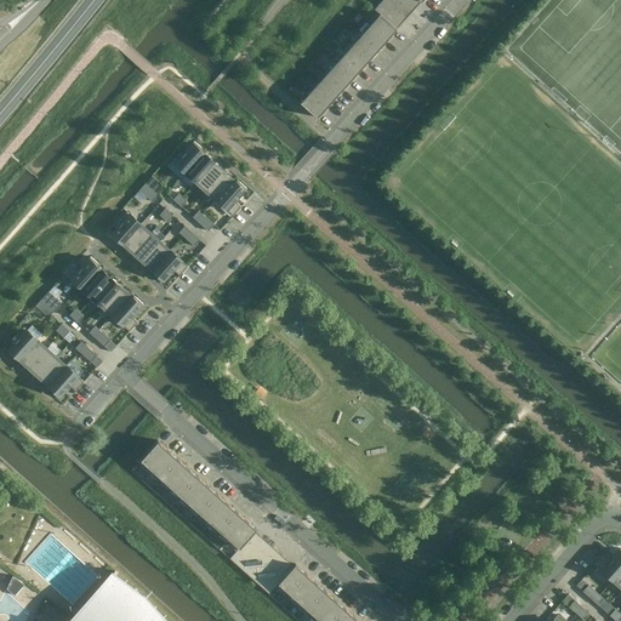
[(405,18),(387,0),(381,0),(374,9),(380,13),(300,102),(317,117),(405,18)]
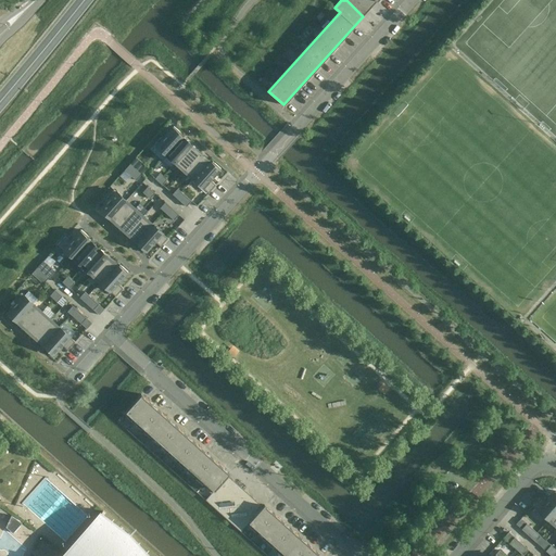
[(377,0),(346,0),(363,16),(377,0)]
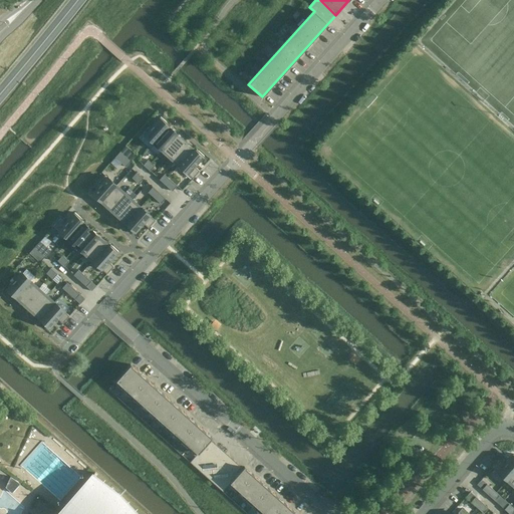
[(150,125),(143,134),(154,144),(169,126),(167,124),(168,123),(161,116),(152,127),(150,125)]
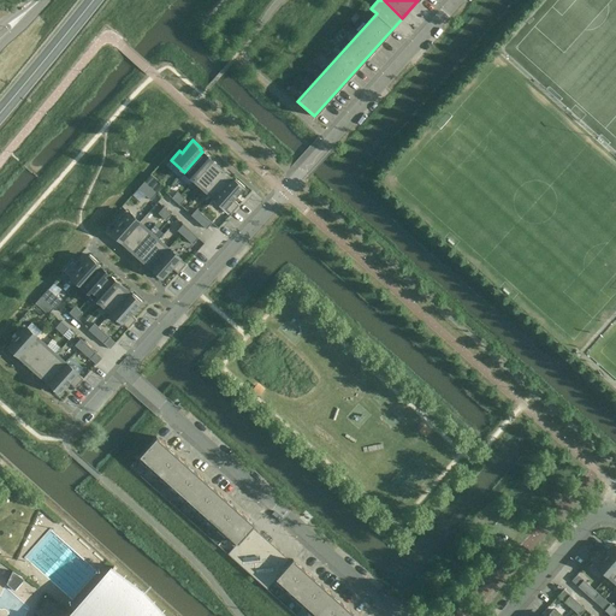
[(202,152),(184,172),(194,181),(212,160),(202,152)]
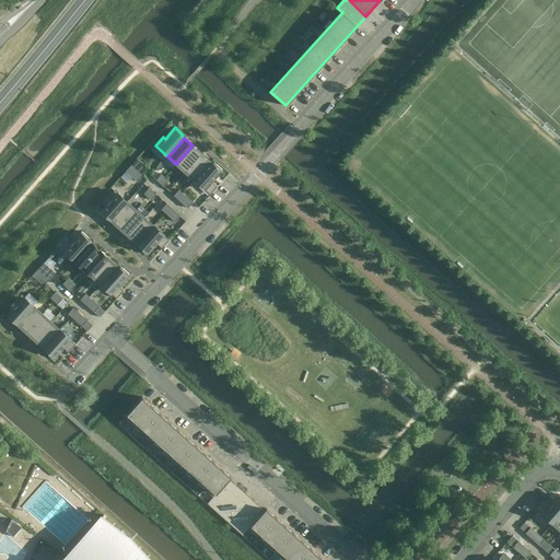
[(193,146),(176,164),(185,172),(201,154),(193,146)]
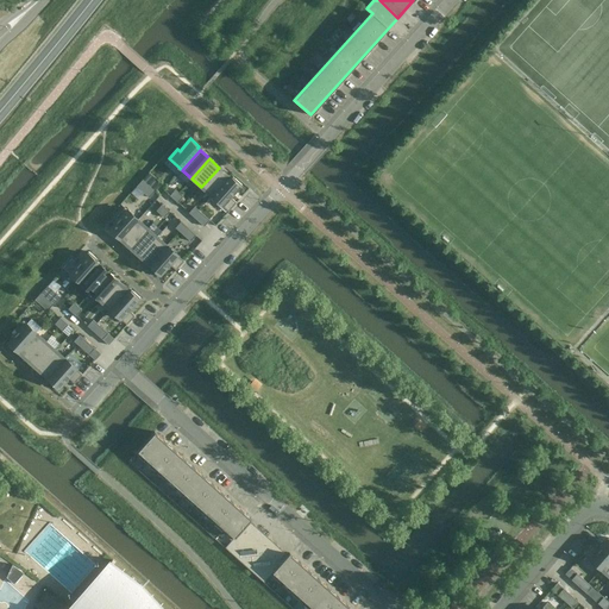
[(219,168),(201,187),(211,195),(228,176),(219,168)]
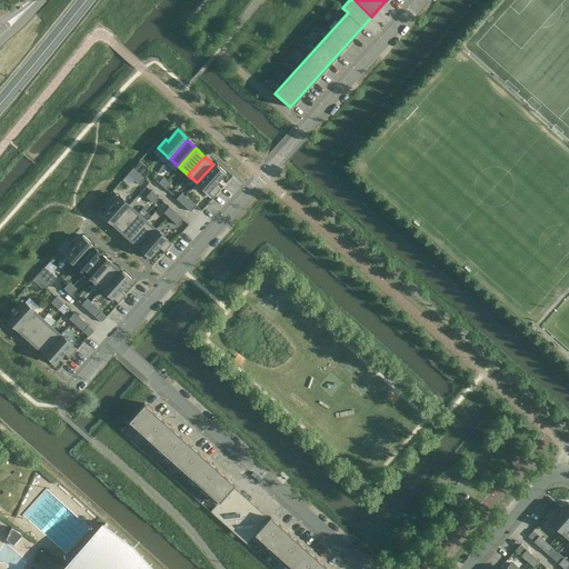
[(139,161),(133,167),(145,178),(150,171),(139,161)]
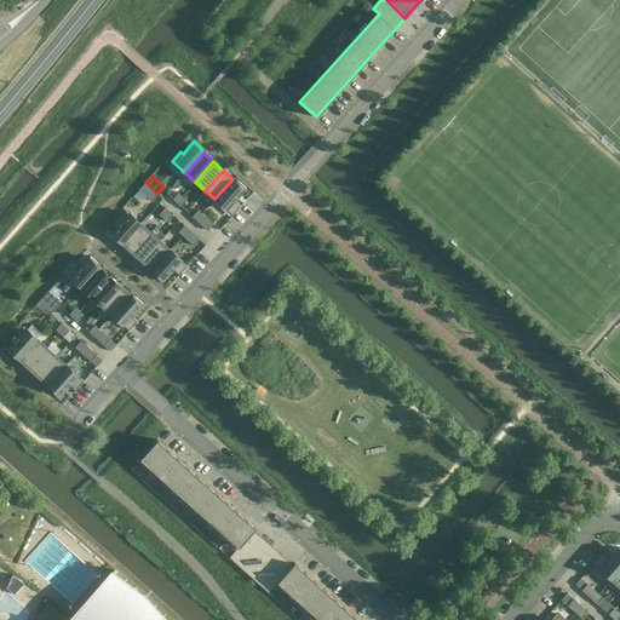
[(235,182),(233,179),(214,199),(233,214),(241,206),(234,200),(246,188),(237,179),(235,182)]
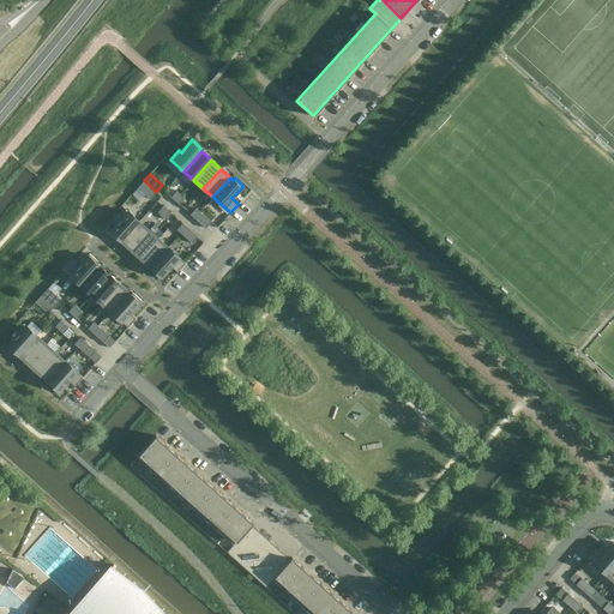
[(144,180),(138,187),(150,198),(156,192),(144,180)]
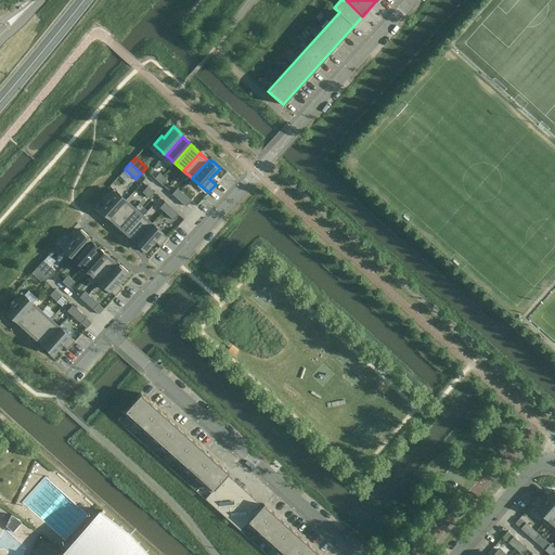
[(126,199),(114,189),(106,197),(108,198),(98,210),(105,217),(107,216),(110,218),(126,199)]
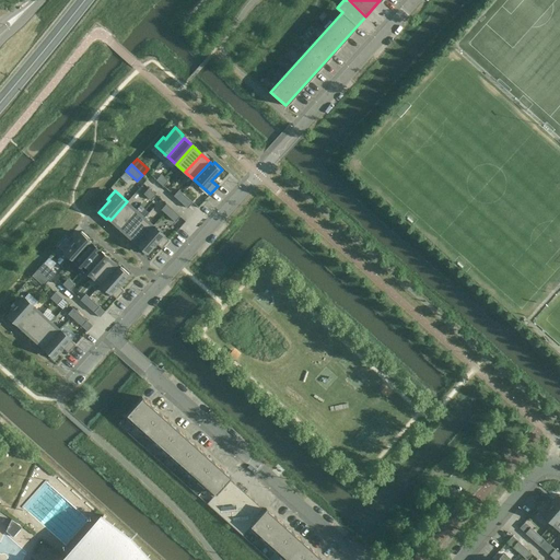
[(193,202),(182,193),(177,198),(187,208),(193,202)]
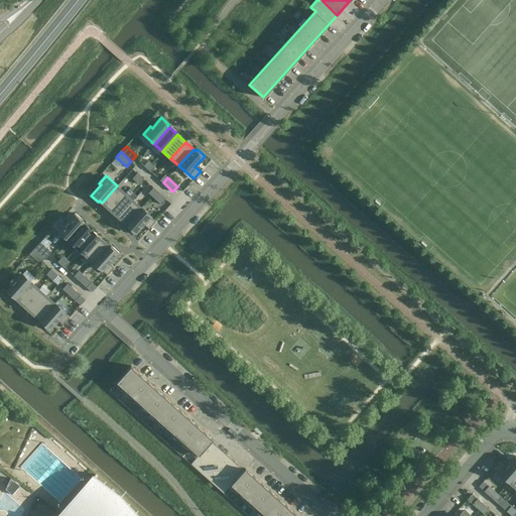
[(117,185),(102,203),(110,210),(125,192),(117,185)]
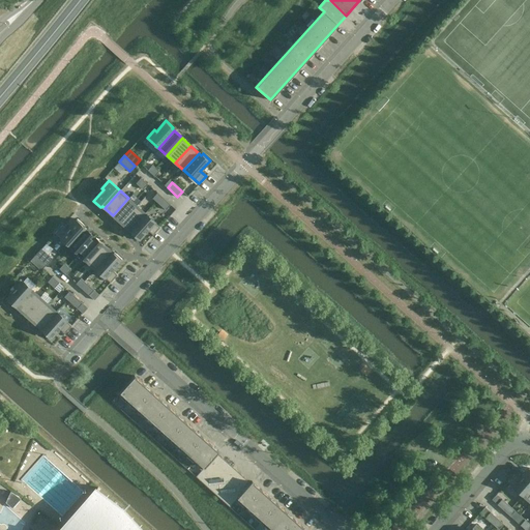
[(170,204),(160,196),(156,201),(166,209),(170,204)]
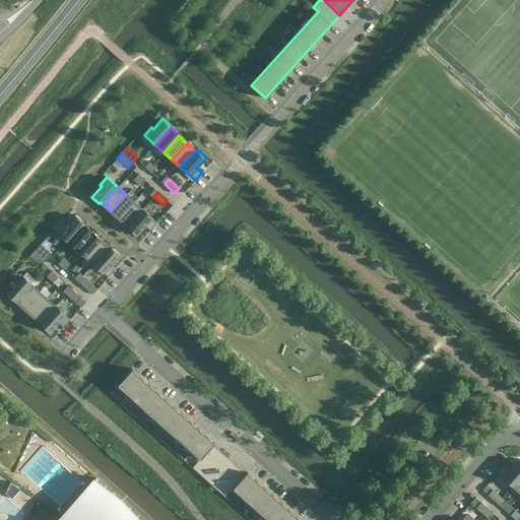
[(126,194),(111,211),(119,218),(134,202),(126,194)]
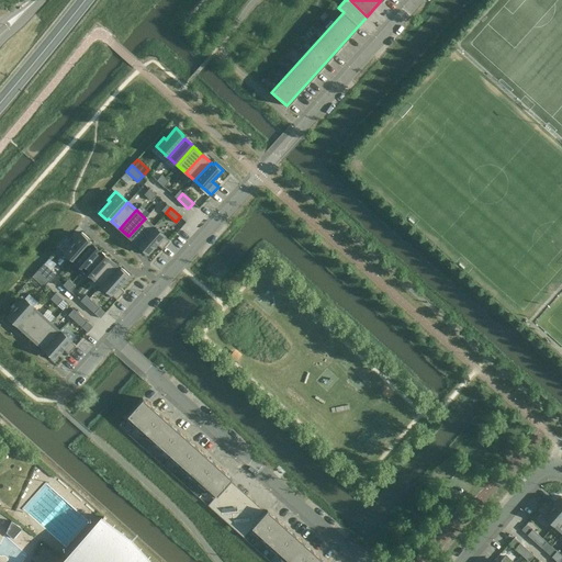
[(145,218),(128,236),(137,244),(154,226),(145,218)]
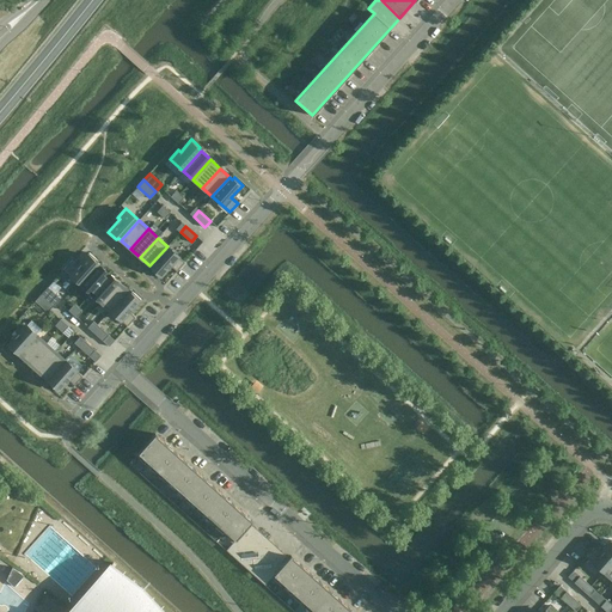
[(167,246),(150,265),(152,268),(151,270),(159,277),(170,265),(177,271),(184,262),(167,246)]
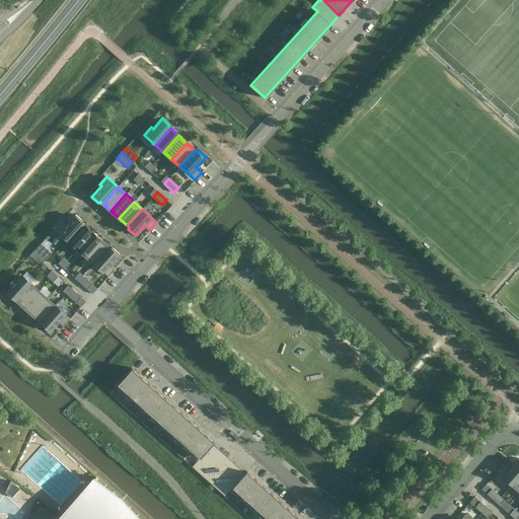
[(66,225),(61,220),(54,228),(69,241),(84,224),(78,219),(79,218),(76,214),(66,225)]
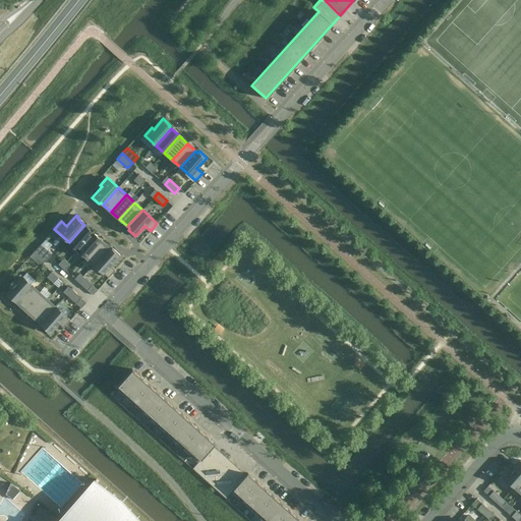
[(84,225),(69,242),(77,249),(93,232),(84,225)]
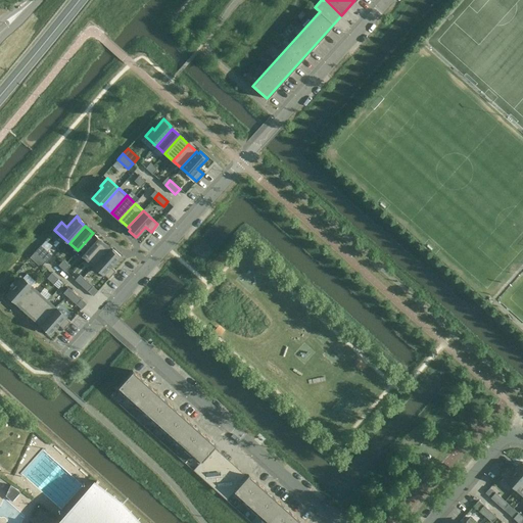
[(93,233),(78,250),(86,257),(101,241),(93,233)]
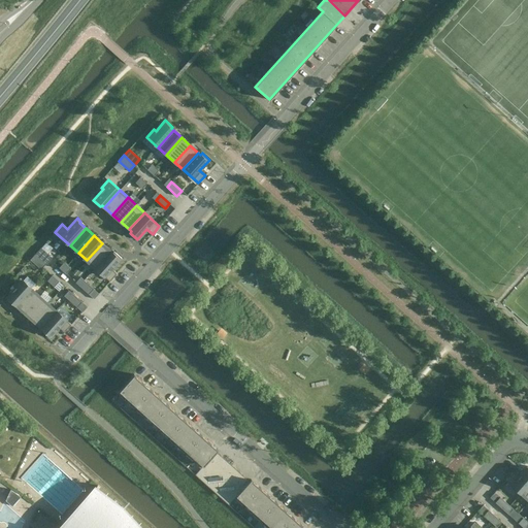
[(102,243),(87,260),(95,267),(110,251),(102,243)]
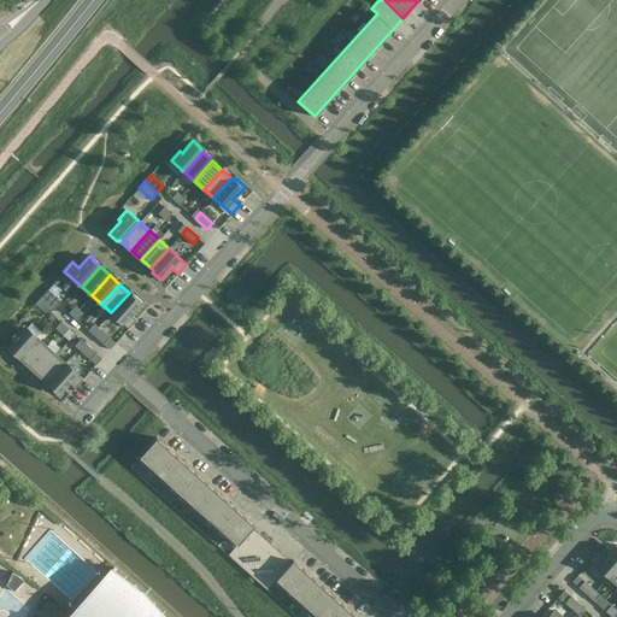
[(48,289),(42,297),(54,307),(60,300),(48,289)]
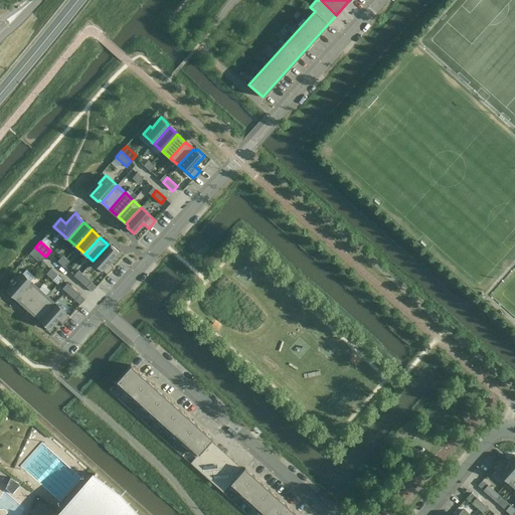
[(108,244),(93,261),(107,274),(114,267),(109,262),(118,251),(111,244),(110,246),(108,244)]
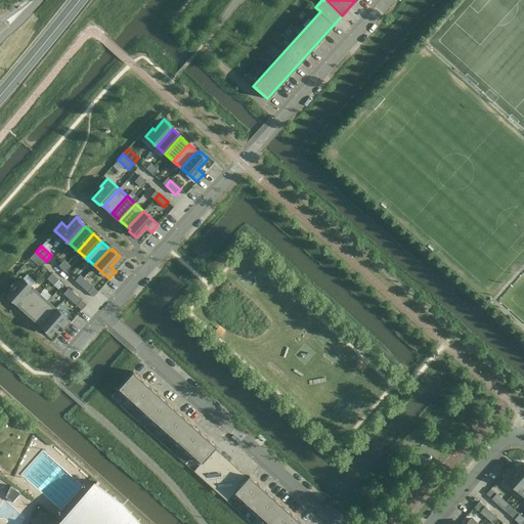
[(36,252),(30,257),(41,267),(46,261),(36,252)]
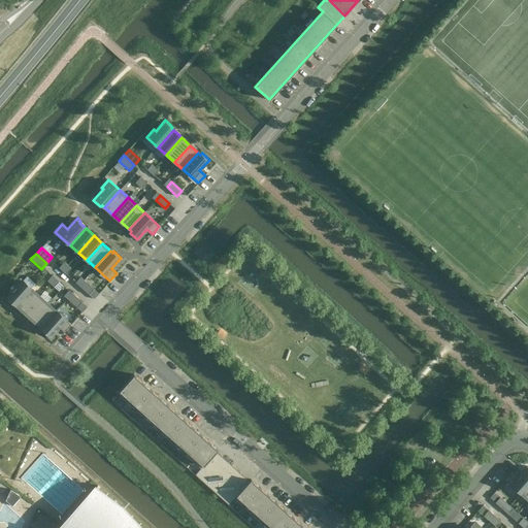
[(29,286),(20,277),(12,286),(14,287),(5,298),(12,304),(13,303),(29,286)]
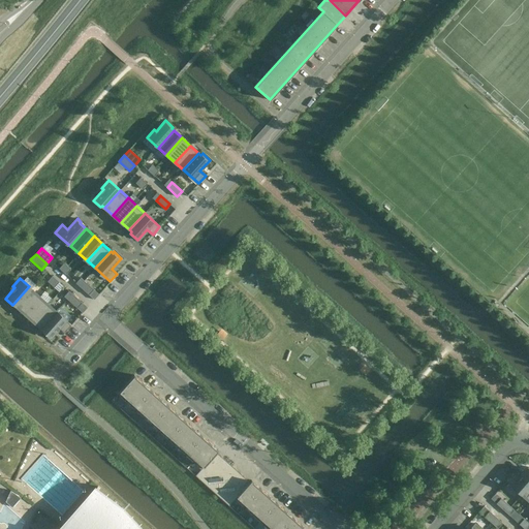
[(93,289),(84,280),(80,285),(89,294),(93,289)]
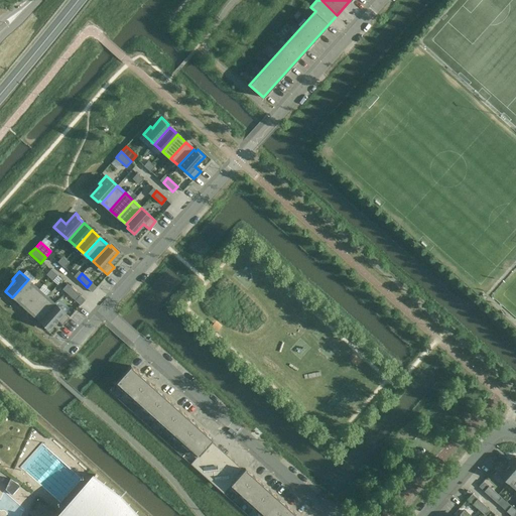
[(38,288),(28,279),(13,296),(23,305),(38,288)]
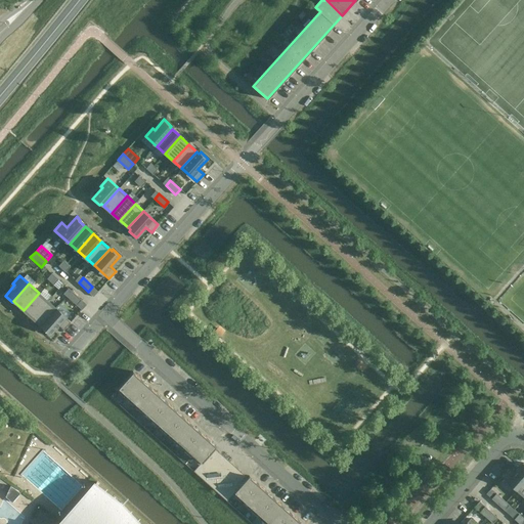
[(81,299),(72,291),(67,296),(77,304),(81,299)]
